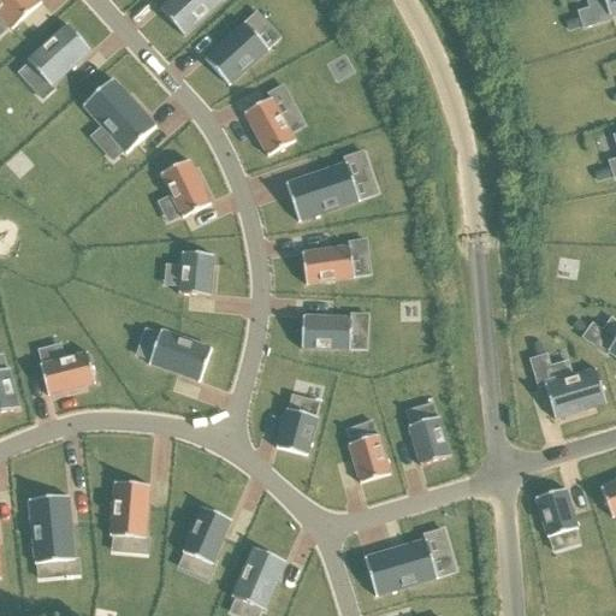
[(172,0),(164,9),(188,34),(225,0),(172,0)]
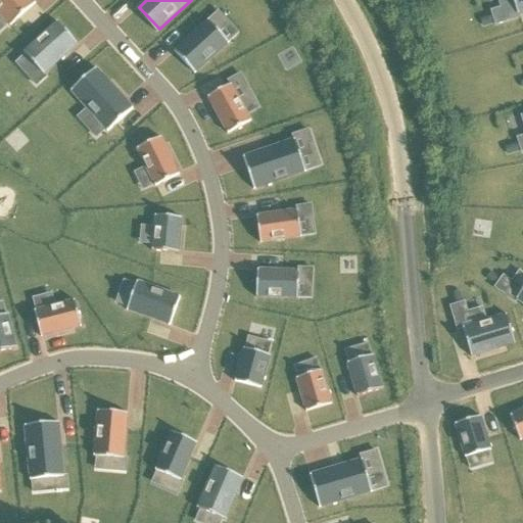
[(522,12),(522,0),(510,0),(515,15),(522,12)]
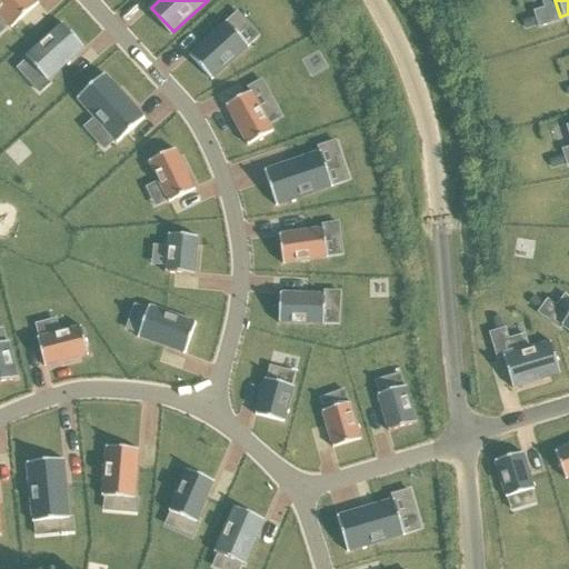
[(26,61),(65,29),(41,3),(5,37),(26,61)]
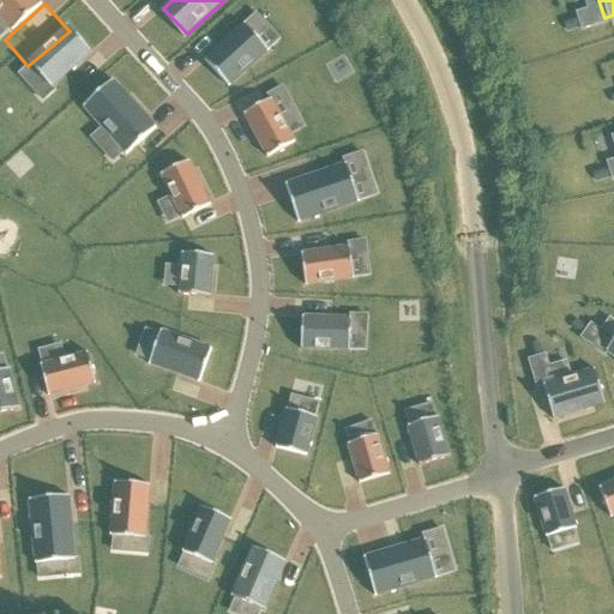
[(206,56),(229,84),(272,49),(250,22),(206,56)]
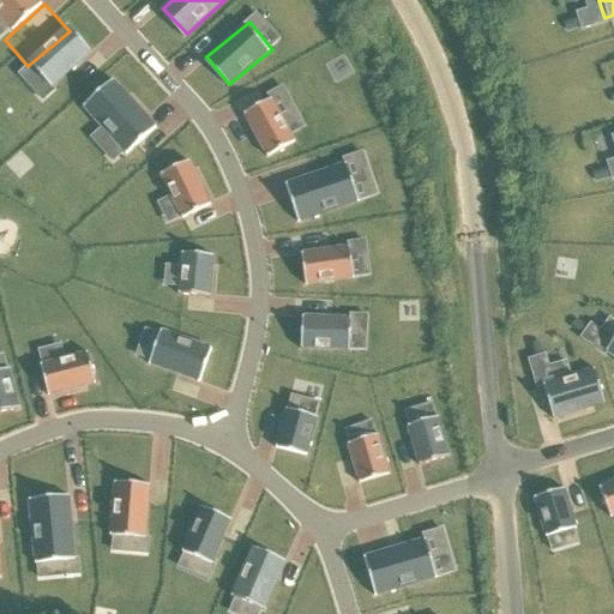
[(113,137),(146,112),(103,60),(67,91),(113,137)]
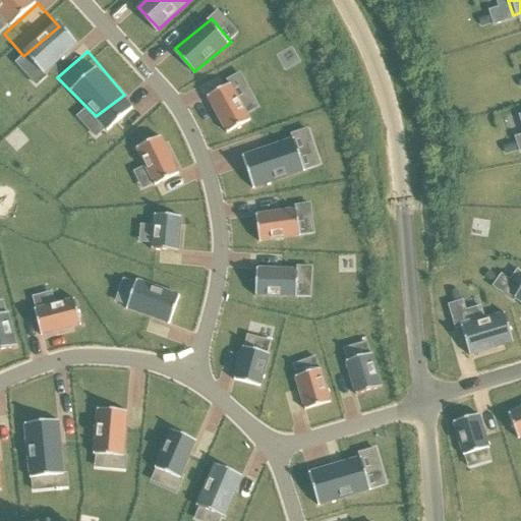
[(208,95),(226,130),(249,119),(231,82),(208,95)]
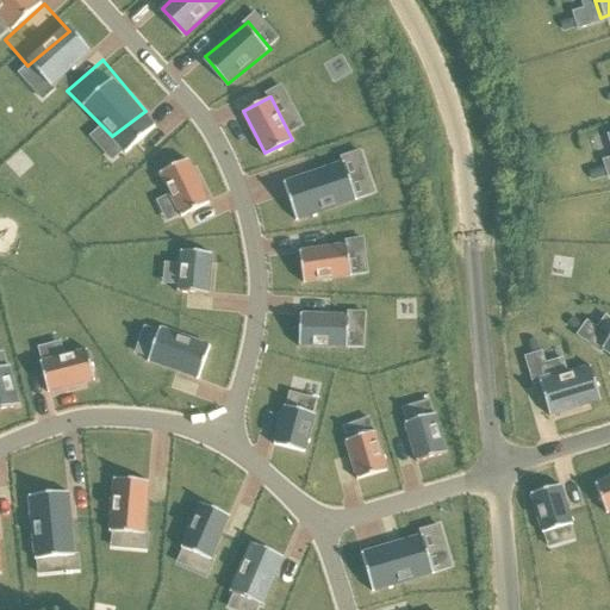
[(91,137),(98,145),(109,137),(100,128),(91,137)]
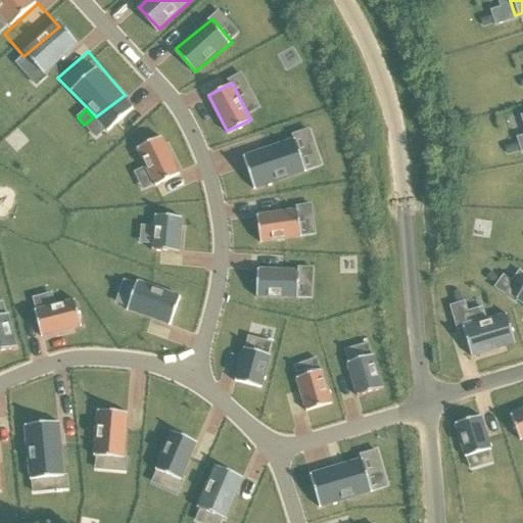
[(155,181),(180,169),(164,137),(140,149),(155,181)]
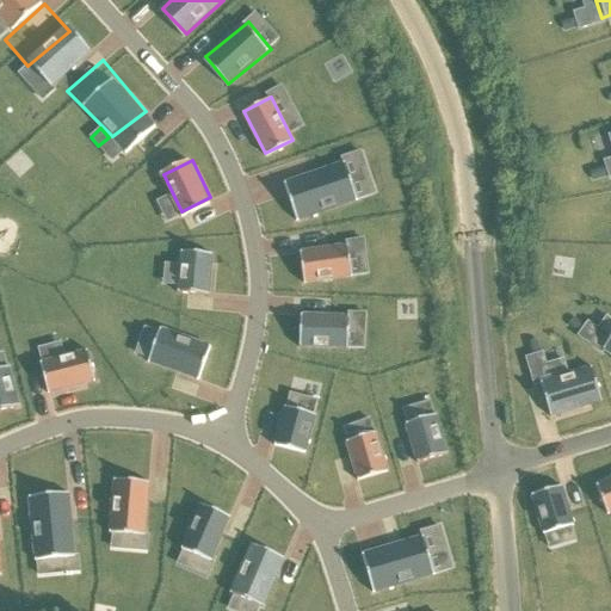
[(288,183),(300,218),(360,198),(347,161),(288,183)]
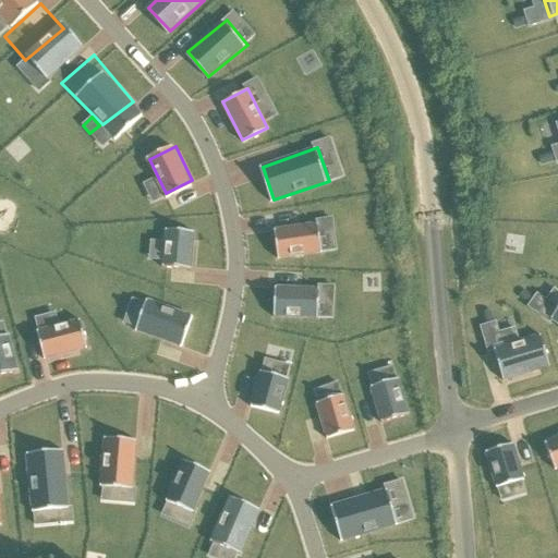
[(276,227),(278,255),(324,251),(320,221),(276,227)]
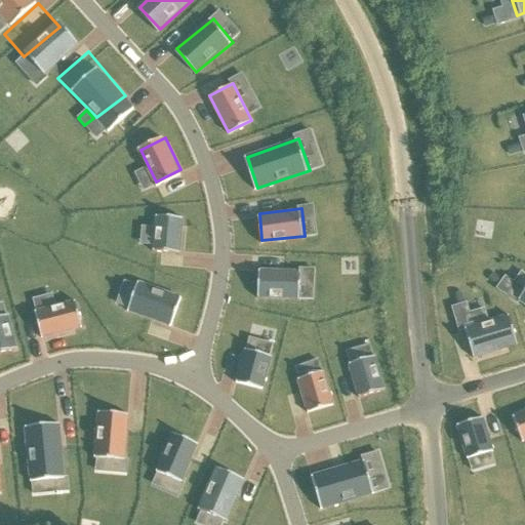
[(155,249),(182,252),(186,217),(159,214),(155,249)]
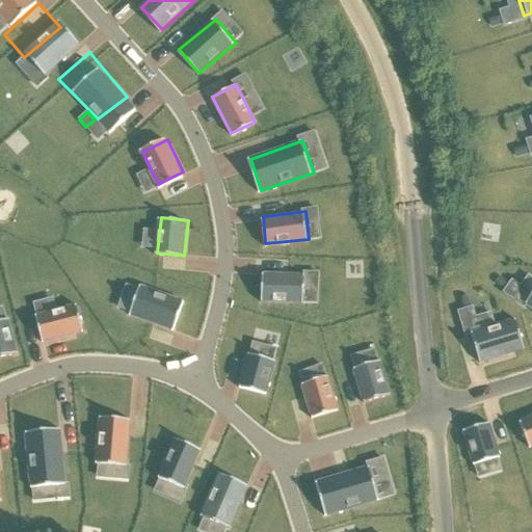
[(310,275),(266,272),(264,298),(308,301),(310,275)]
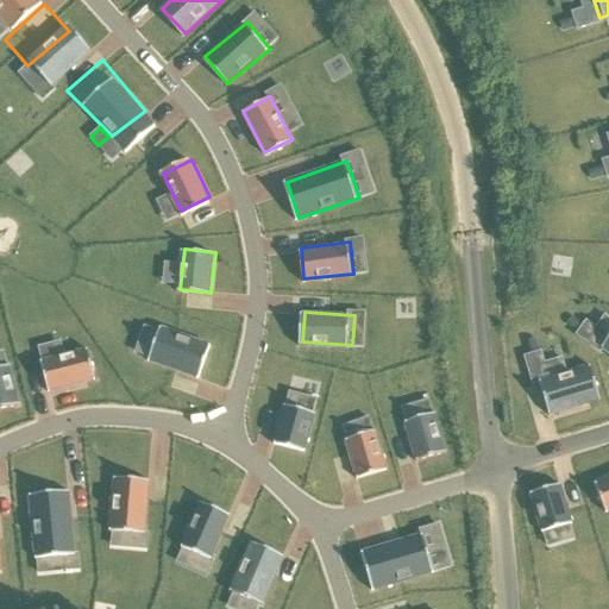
[(151,359),(201,377),(213,344),(162,326),(151,359)]
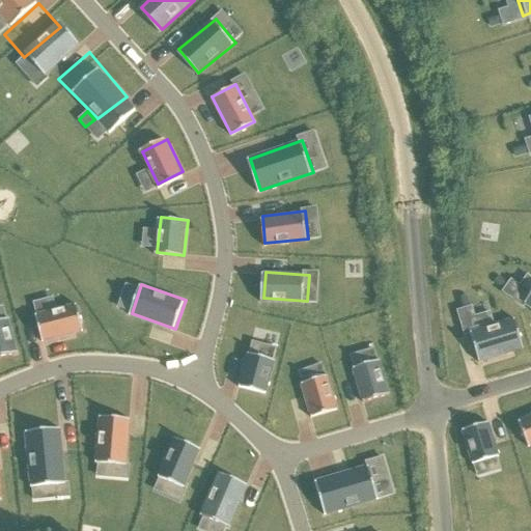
[(81,303),(38,313),(45,339),(87,329),(81,303)]
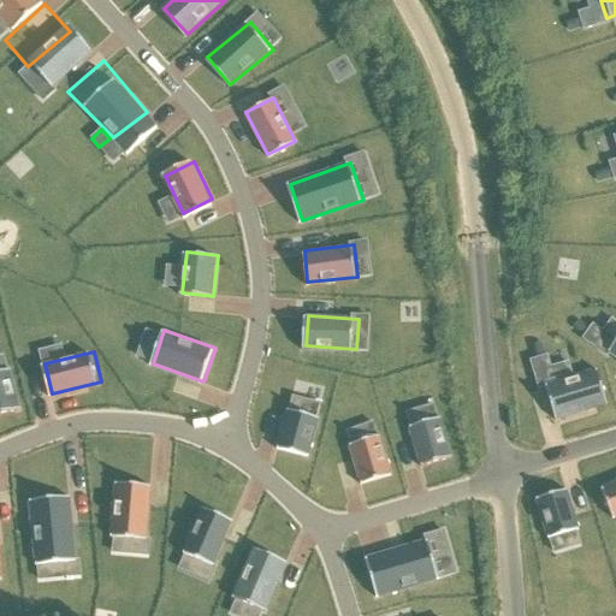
[(545,383),(556,419),(605,403),(593,367),(545,383)]
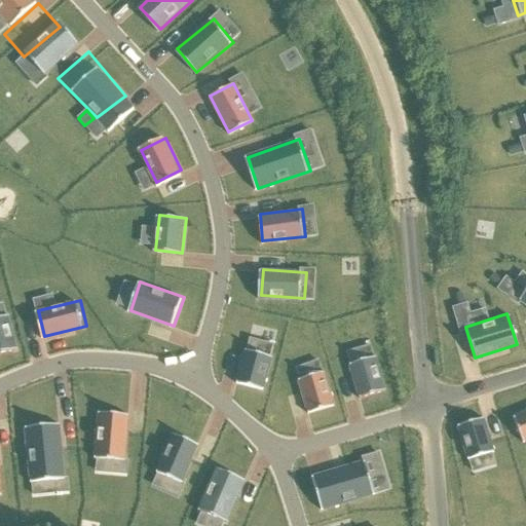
[(10,314),(0,315),(0,352),(19,348),(10,314)]
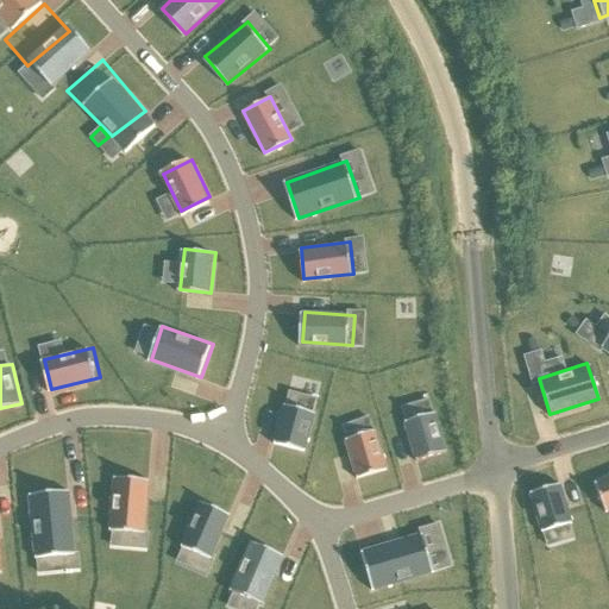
[(287,400),(276,440),(307,449),(318,408),(287,400)]
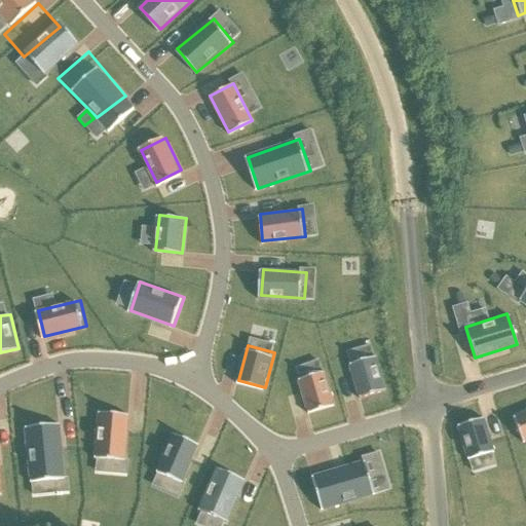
[(362,395),(388,388),(381,355),(354,362),(362,395)]
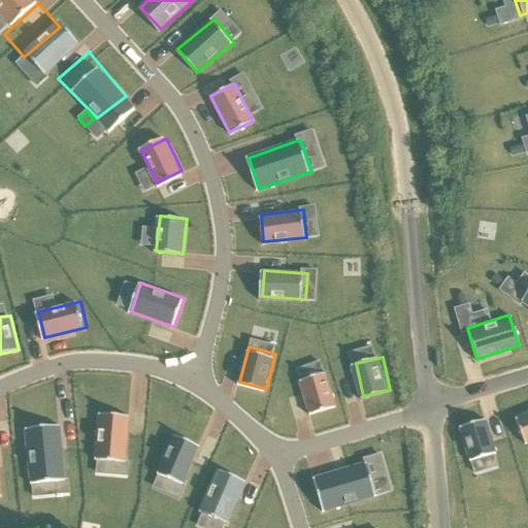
[(309,413),(336,405),(327,371),(301,378),(309,413)]
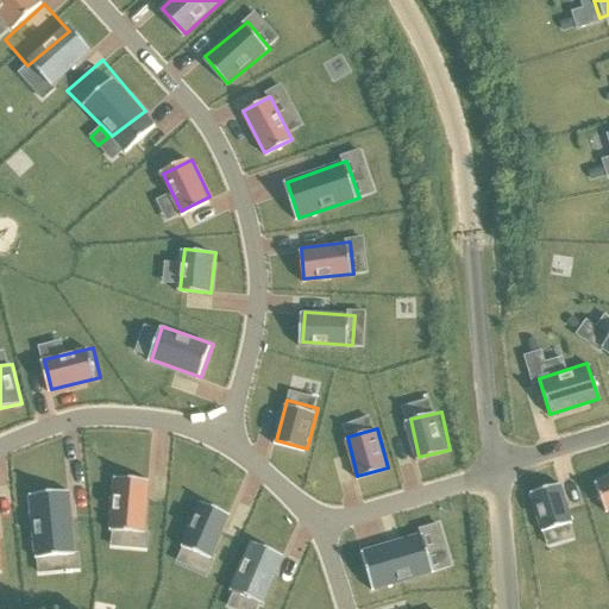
[(151,477),(115,473),(111,527),(146,531),(151,477)]
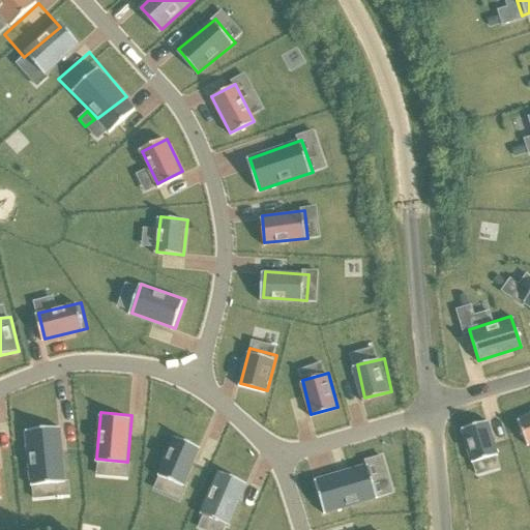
[(529,416),(518,420),(525,444),(529,441),(529,416)]
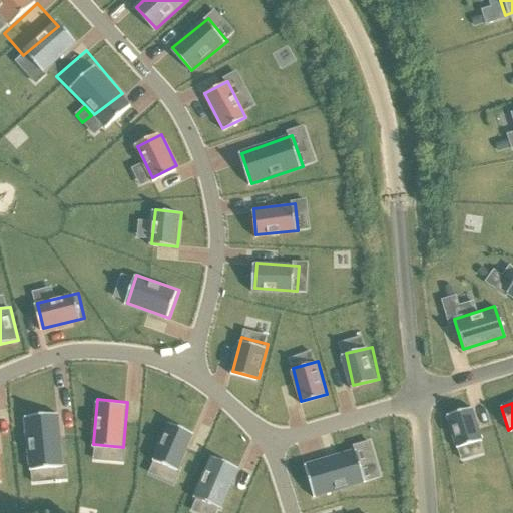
[(471,405),(447,413),(457,448),(481,441),(471,405)]
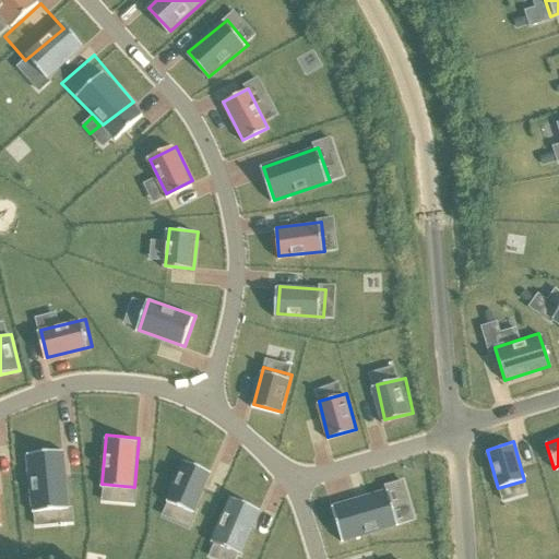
[(62,448),(26,452),(33,511),(70,506),(62,448)]
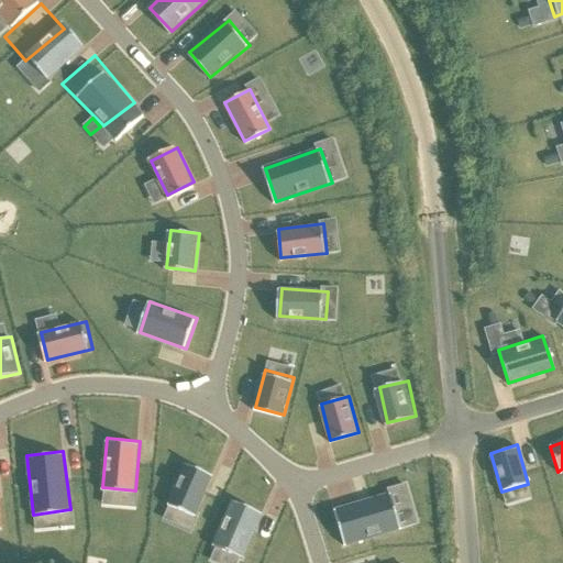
[(214,474),(187,462),(169,503),(197,515),(214,474)]
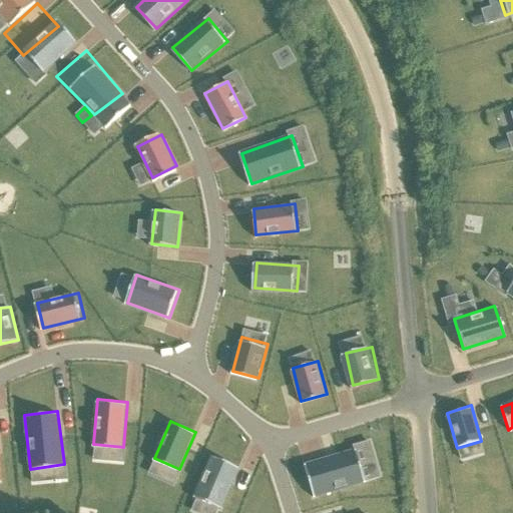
[(361,447),(308,463),(318,495),(371,479),(361,447)]
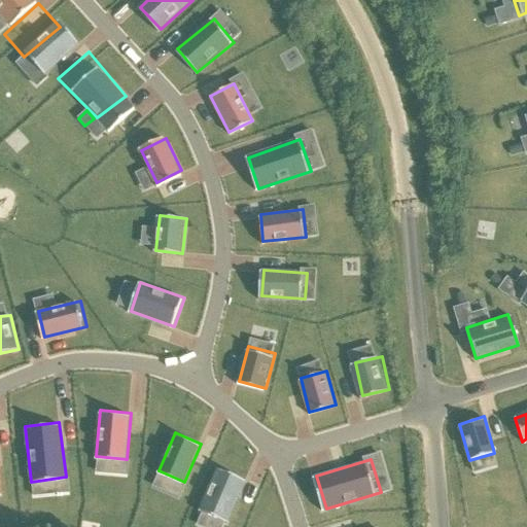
[(230,521),(246,479),(218,467),(201,510),(230,521)]
